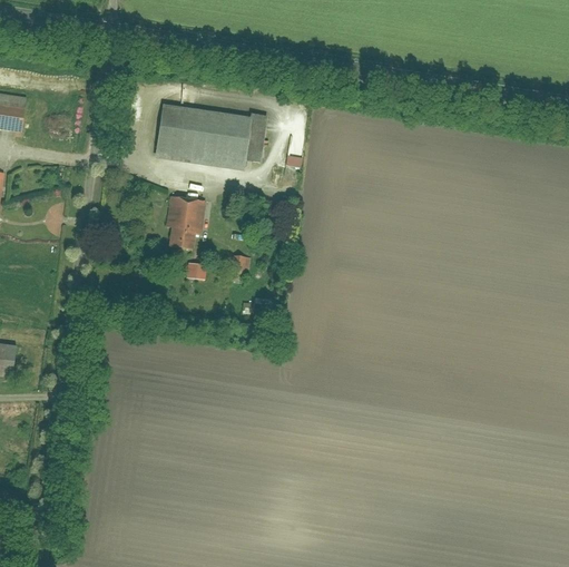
[(0,128),(19,132),(25,97),(0,93),(0,128)]
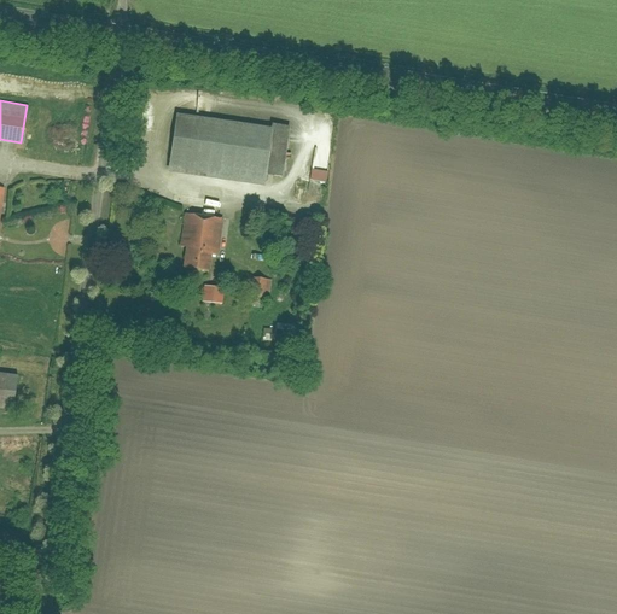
[(164,170),(260,185),(262,173),(281,176),(289,124),(268,122),(268,126),(174,111),(164,170)]
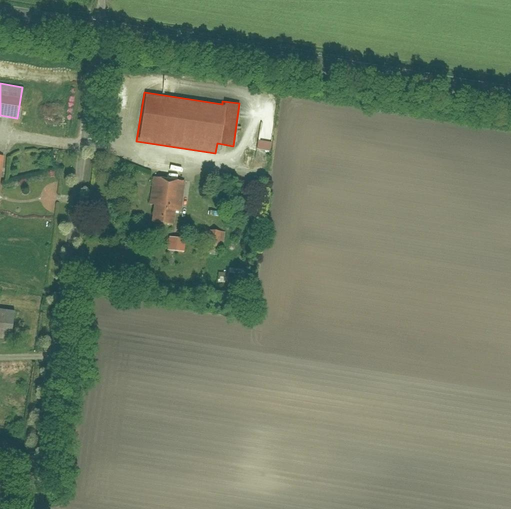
[(271,153),(273,144),(259,141),(257,150),(271,153)]
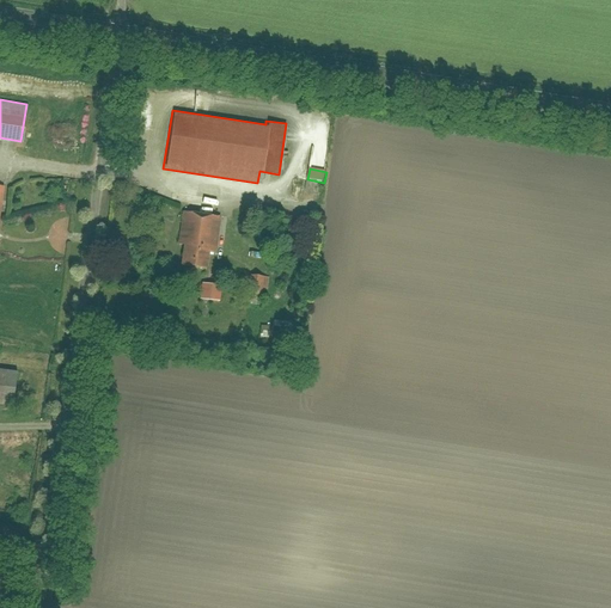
[(203,266),(206,249),(213,250),(219,215),(178,208),(172,244),(178,245),(176,262),(203,266)]
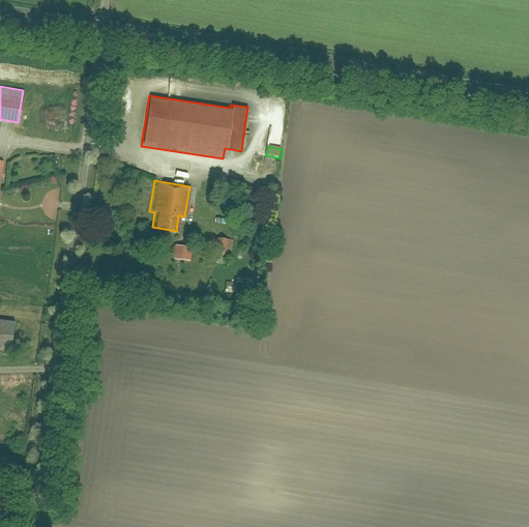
[(175,258),(193,258),(194,243),(175,243),(175,258)]
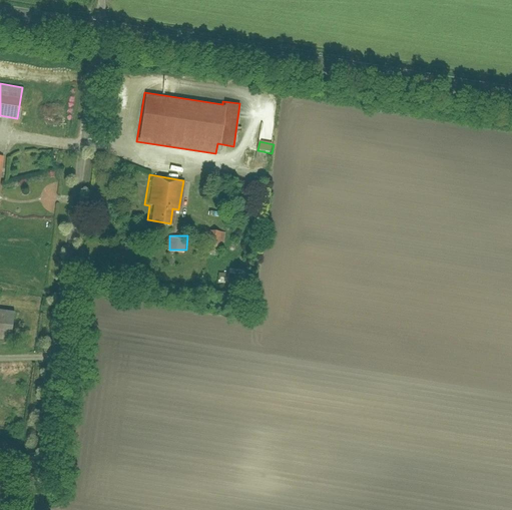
[(14,311),(0,309),(0,338),(10,340),(14,311)]
